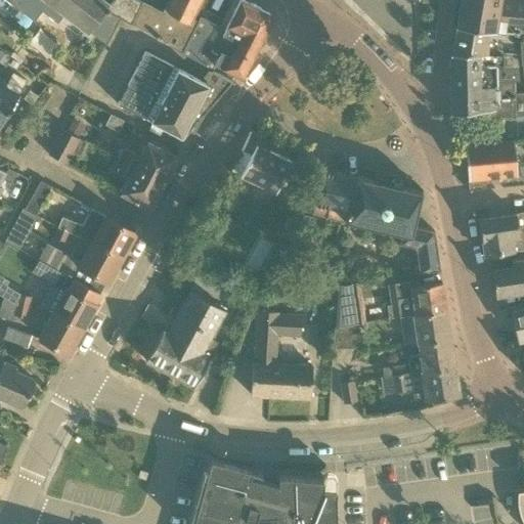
[(108,6),(100,0),(7,0),(34,19),(42,9),(57,22),(63,13),(89,32),(104,10),(108,6)]
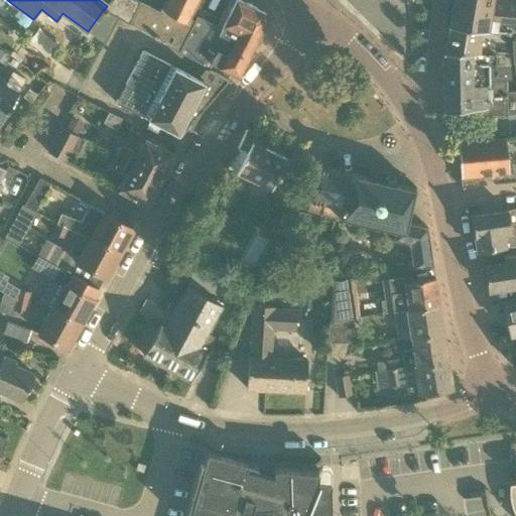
[(111,0),(107,6),(103,10),(88,31),(105,44),(118,18),(181,51),(199,18),(197,17),(195,21),(186,17),(196,0),(165,0),(160,12),(136,0),(111,0)]
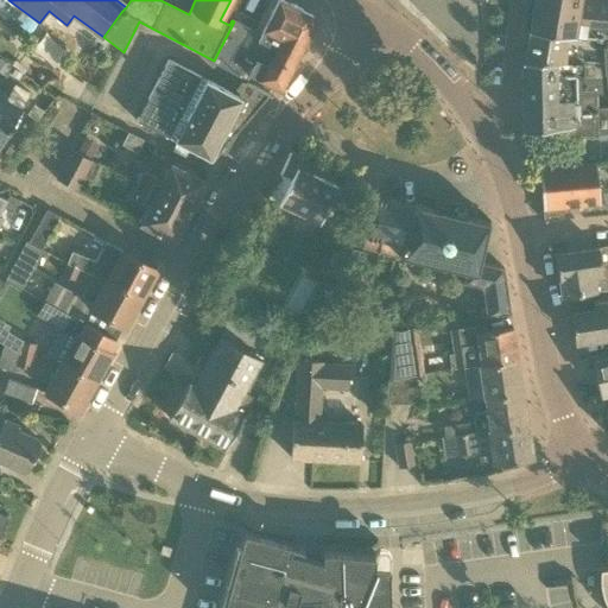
[(249,75),(282,92),(316,25),(312,16),(283,0),(278,0),(260,35),(234,21),(214,61),(213,63),(246,82),(249,75)]
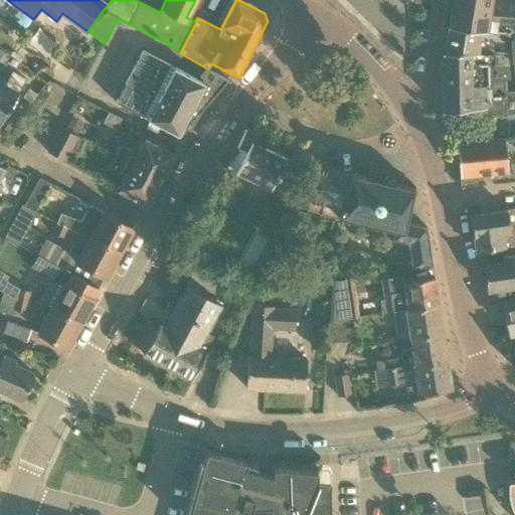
[(514,0),(453,0),(448,29),(509,34),(514,34),(514,0)]
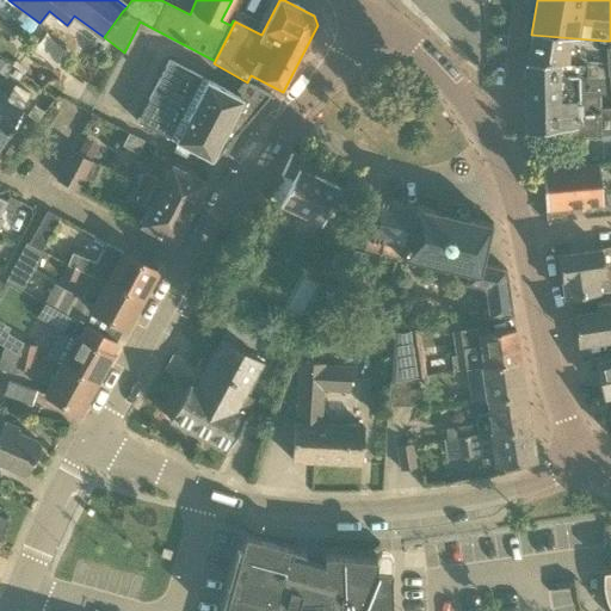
[(45,56),(48,54),(55,59),(62,49),(43,35),(34,48),(45,56)]
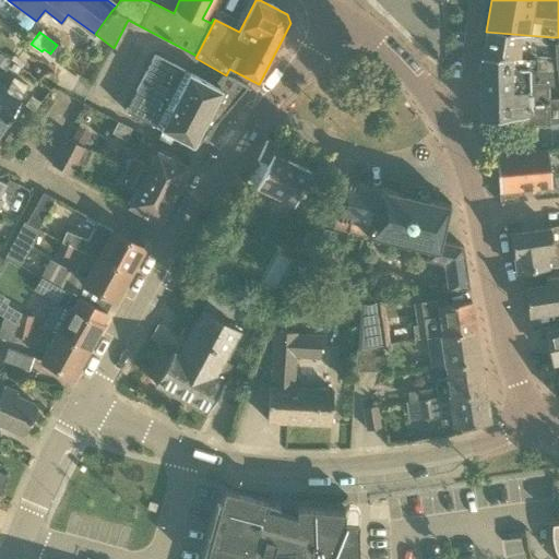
[(551,47),(552,37),(486,32),(482,57),(519,58),(521,44),(551,47)]
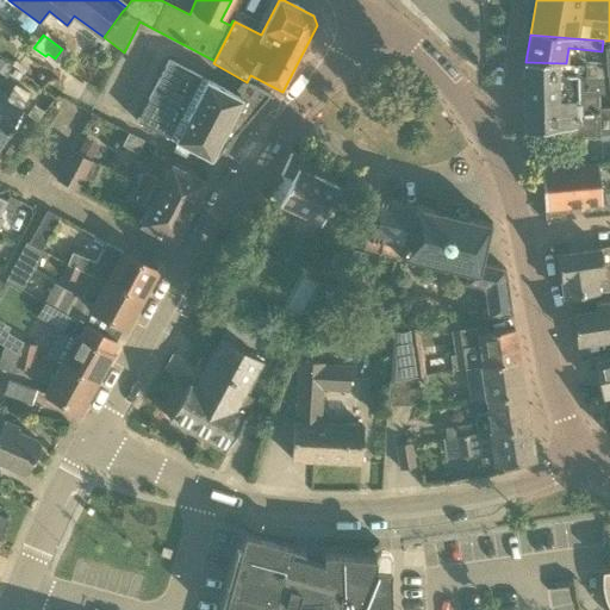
[(0,73),(4,76),(11,67),(0,60),(0,73)]
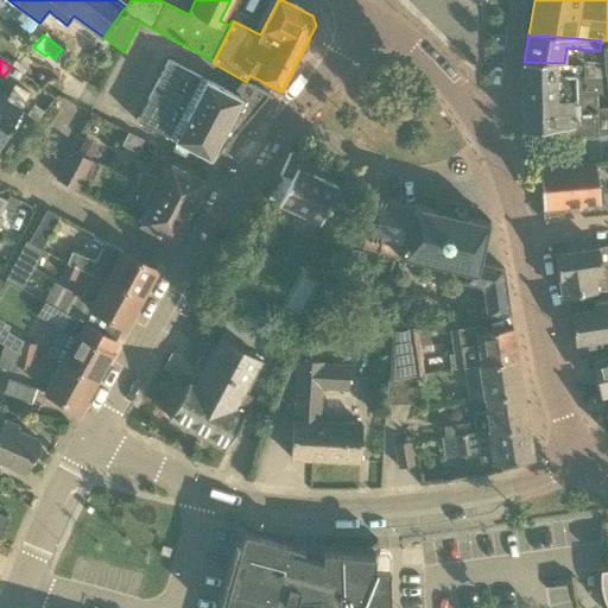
[(235,135),(248,120),(235,114),(244,100),(169,59),(152,90),(227,130),(227,131),(235,135)]
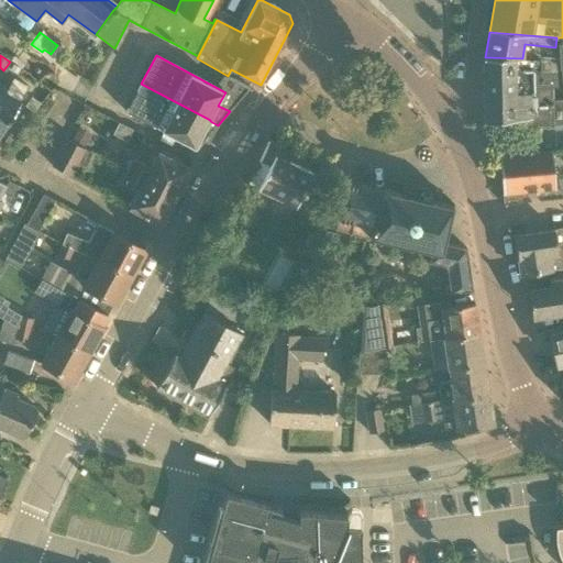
[(522,58),(485,57),(484,57),(486,122),(528,119),(533,128),(553,128),(553,124),(562,123),(562,99),(553,101),(553,85),(532,85),(532,75),(562,74),(562,90),(562,89),(562,69),(561,69),(560,59),(522,58)]
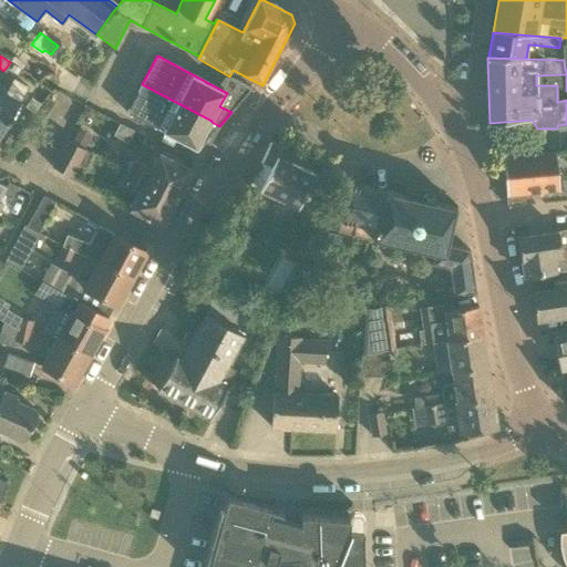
[(127,113),(197,150),(198,151),(219,126),(212,122),(212,121),(142,84),(127,113)]
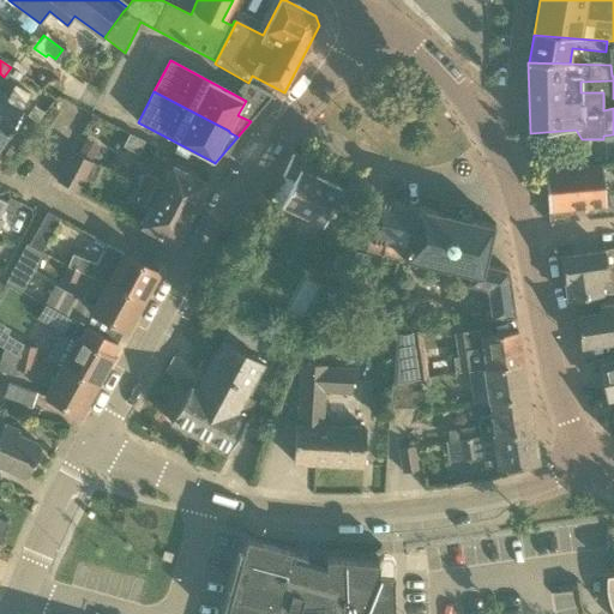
[(0,94),(0,152),(23,113),(6,103),(8,98),(0,94)]
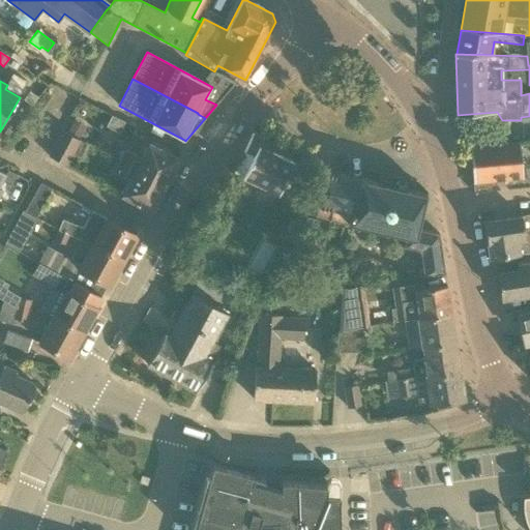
[(80,138),(86,125),(74,119),(67,131),(80,138)]
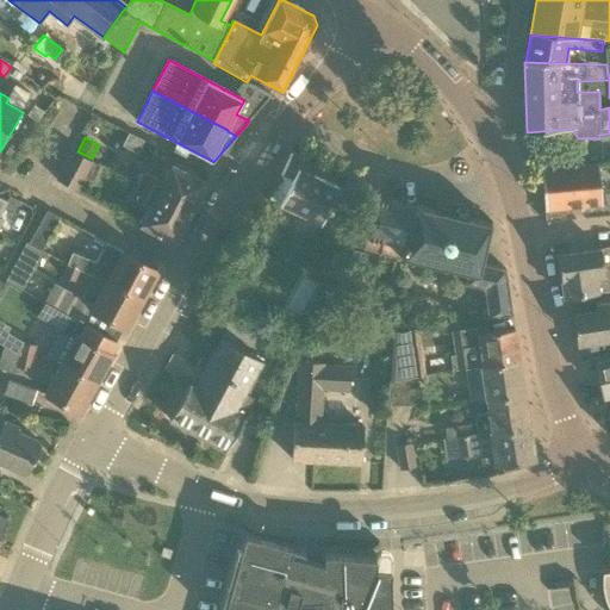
[(73,151),(57,181),(79,192),(87,178),(81,174),(89,160),(73,151)]
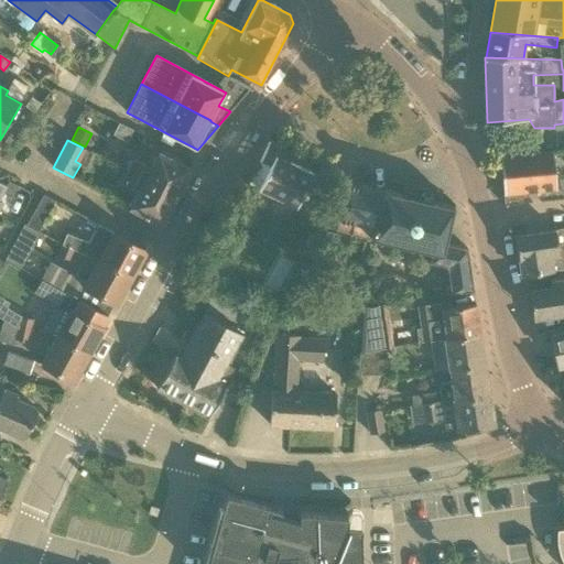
[(281,148),(269,141),(245,190),(258,196),(261,190),(296,207),(313,174),(277,155),(280,149),(281,148)]
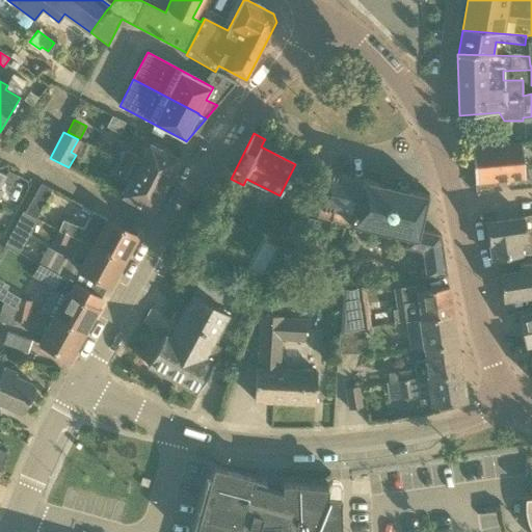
[(522,145),(522,144),(522,143),(474,149),(474,148),(472,148),(473,164),(475,183),(476,188),(477,193),(477,194),(479,193),(495,192),(494,191),(494,186),(493,181),(526,178),(525,177),(522,145)]
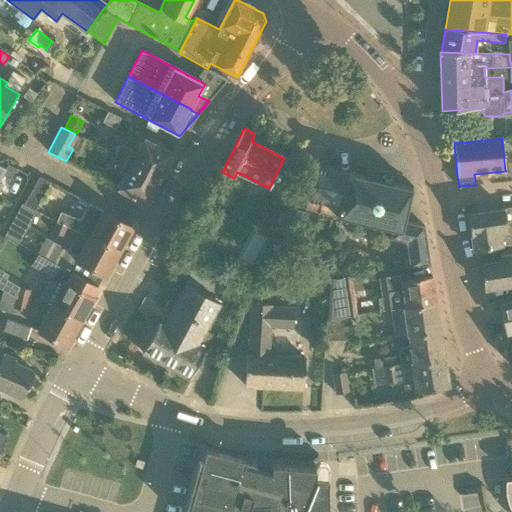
[(159,179),(172,153),(144,139),(137,153),(122,145),(115,156),(159,179)]
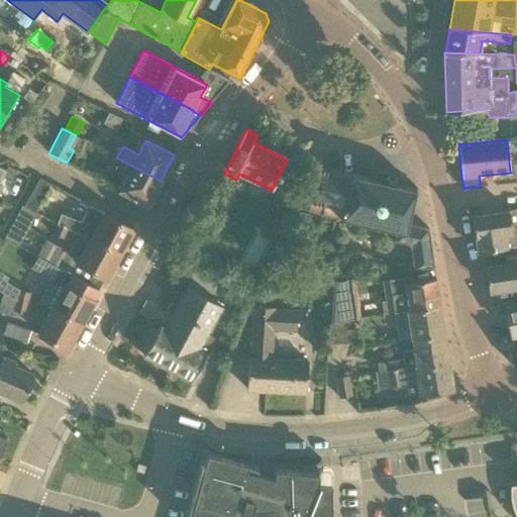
[(147,205),(161,181),(116,158),(111,169),(126,177),(119,190),(147,205)]
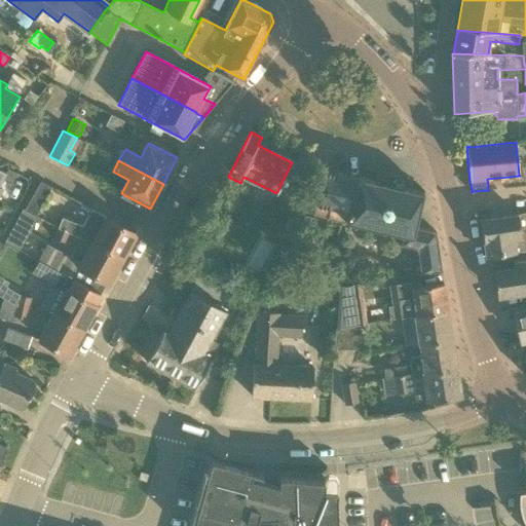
[(442,271),(437,232),(416,227),(424,193),(359,178),(358,179),(322,171),(313,205),(330,209),(328,218),(403,236),(401,246),(417,250),(421,274),(442,271)]
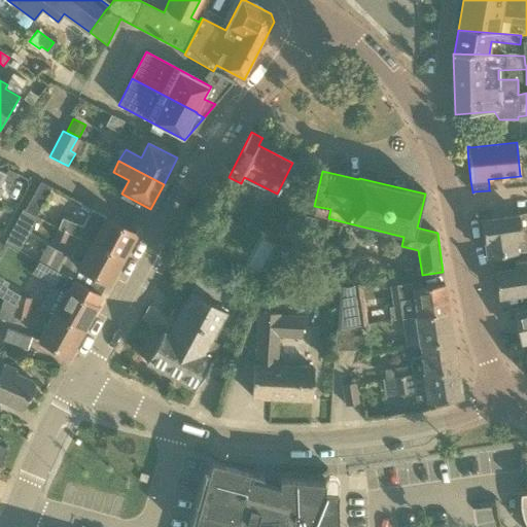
[(36,218),(51,189),(40,183),(25,212),(36,218)]
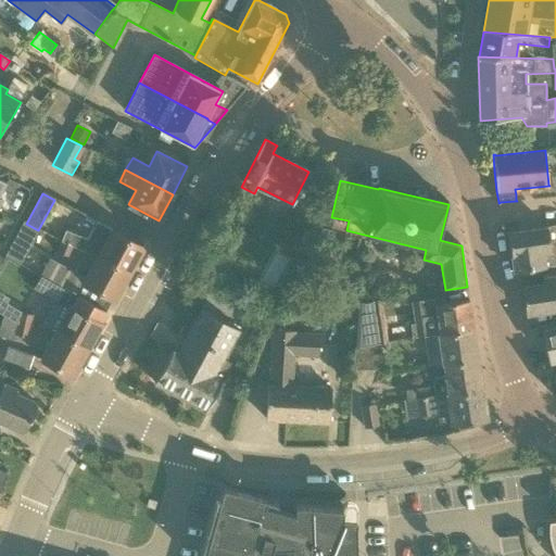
[(144,248),(99,223),(98,223),(88,240),(66,231),(62,242),(74,248),(98,257),(129,275),(144,248)]
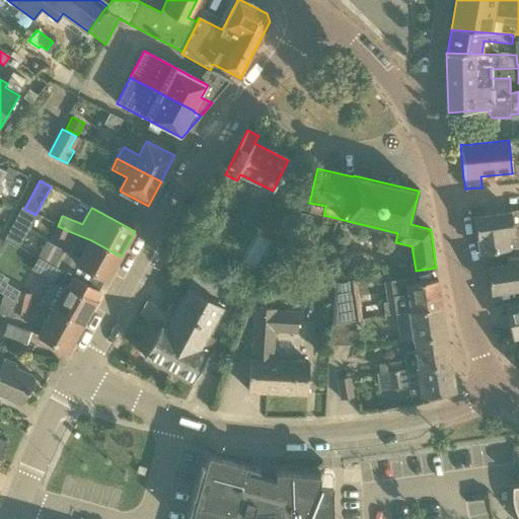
[(518,211),(474,218),(479,253),(518,247),(518,211)]
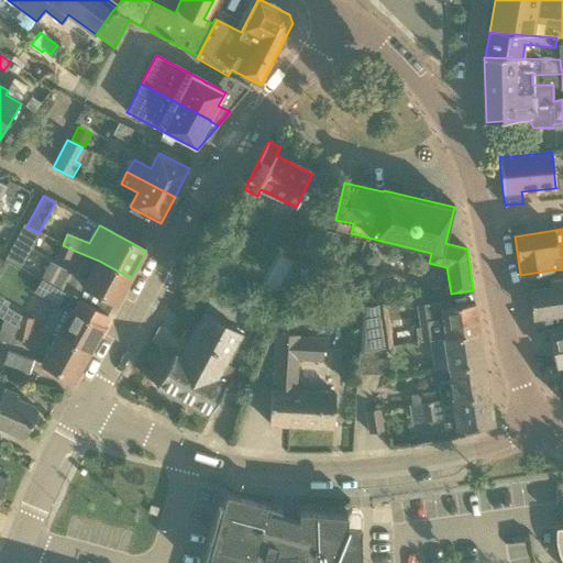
[(75,251),(63,245),(58,256),(70,261),(75,251)]
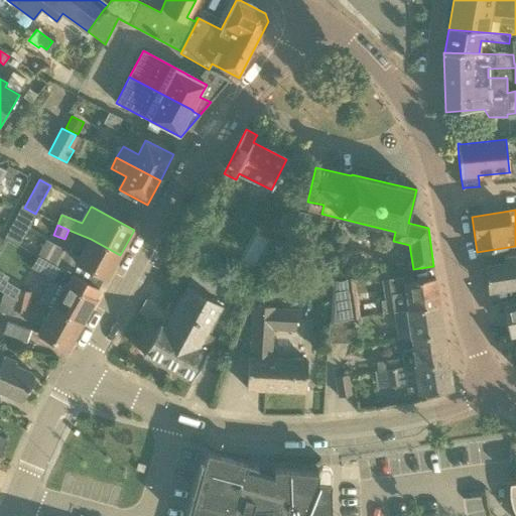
[(106,279),(120,255),(91,239),(78,263),(106,279)]
